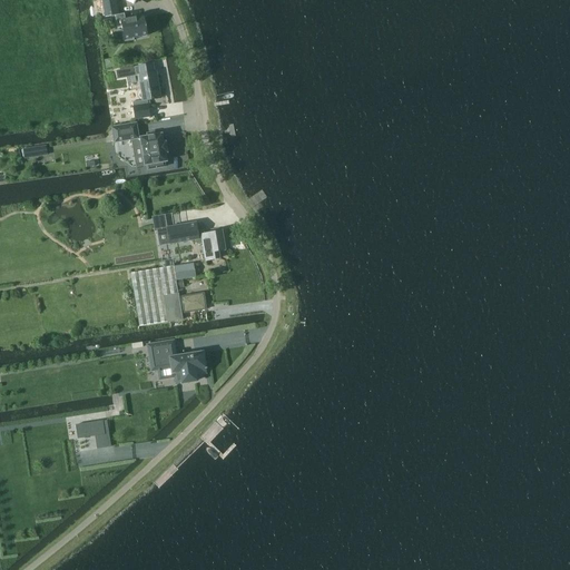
[(135,39),(135,37),(148,35),(144,16),(126,19),(125,17),(124,13),(121,15),(121,12),(119,13),(116,0),(102,0),(106,16),(116,13),(118,27),(123,26),(126,41),(135,39)]
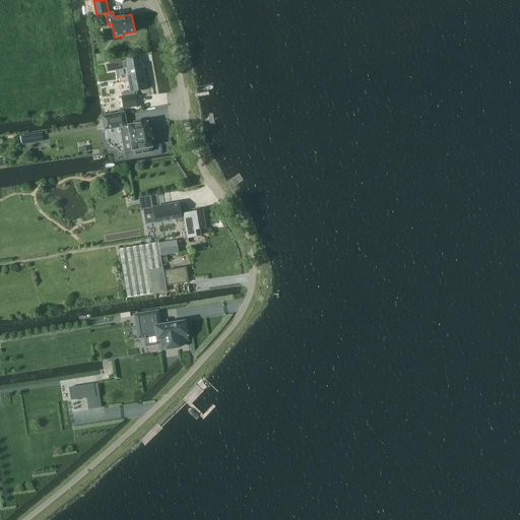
[(130,90),(121,92),(123,107),(136,106),(134,91),(146,89),(142,66),(141,66),(140,58),(123,61),(124,69),(127,68),(130,90)]
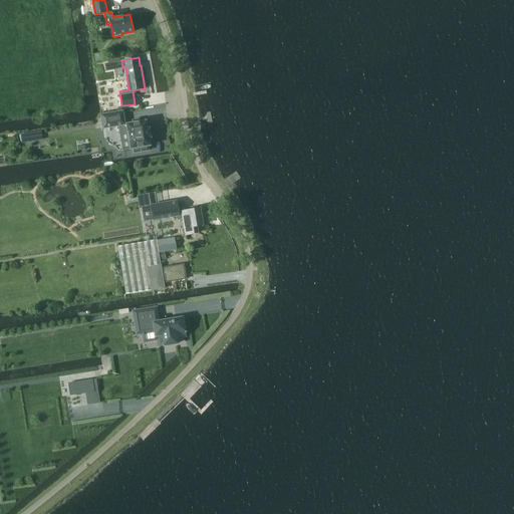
[(115,61),(104,63),(105,71),(116,69),(115,61)]
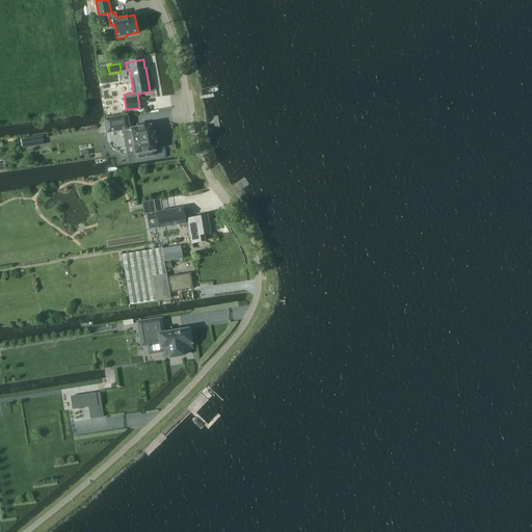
[(128,114),(104,118),(106,133),(124,131),(130,130),(130,129),(128,114)]
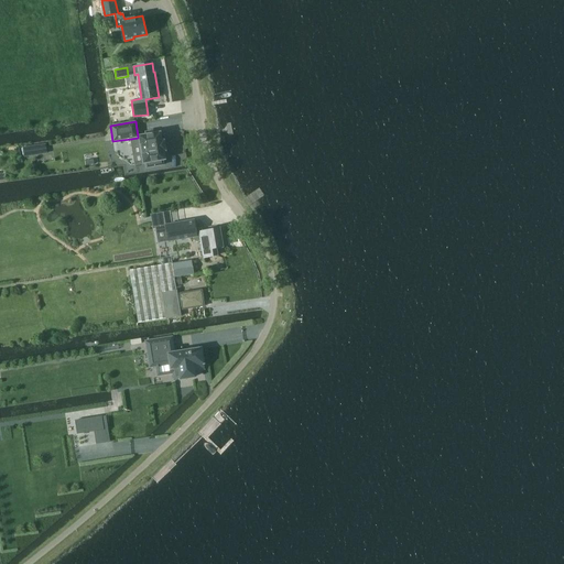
[(138,138),(131,139),(132,148),(140,147),(142,164),(145,163),(145,167),(163,164),(162,161),(164,160),(163,152),(165,152),(163,141),(161,141),(160,132),(138,137),(139,138),(138,138)]
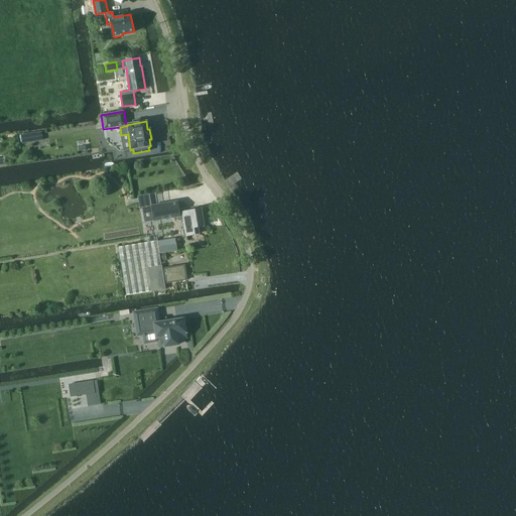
[(27,133),(20,134),(22,143),(29,141),(27,133)]
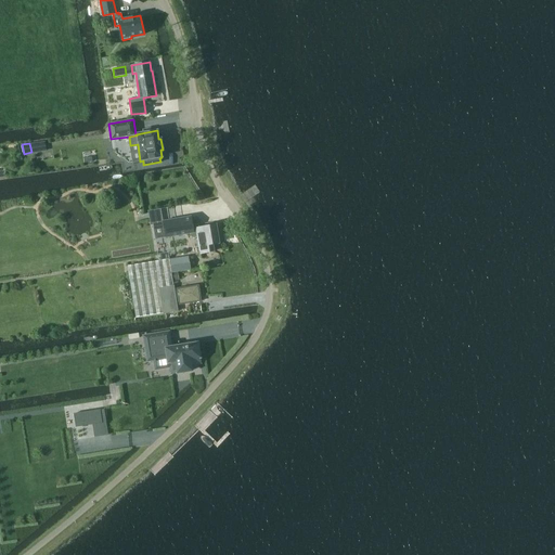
[(170,220),(163,221),(163,223),(165,237),(190,233),(191,236),(194,239),(198,237),(201,254),(215,252),(215,249),(216,249),(216,248),(217,248),(218,247),(218,246),(219,245),(219,244),(219,243),(221,243),(219,231),(220,231),(219,228),(218,228),(218,226),(216,226),(198,229),(193,229),(192,224),(191,216),(170,219),(170,220)]
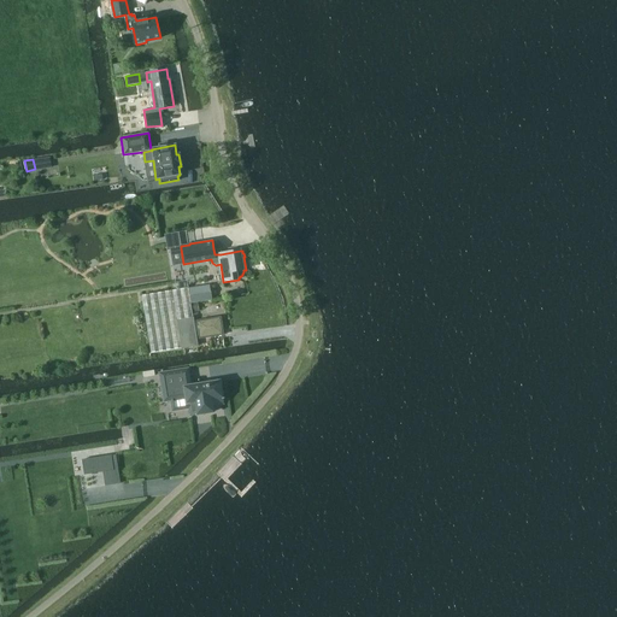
[(210,286),(188,288),(189,304),(211,300),(210,286)]
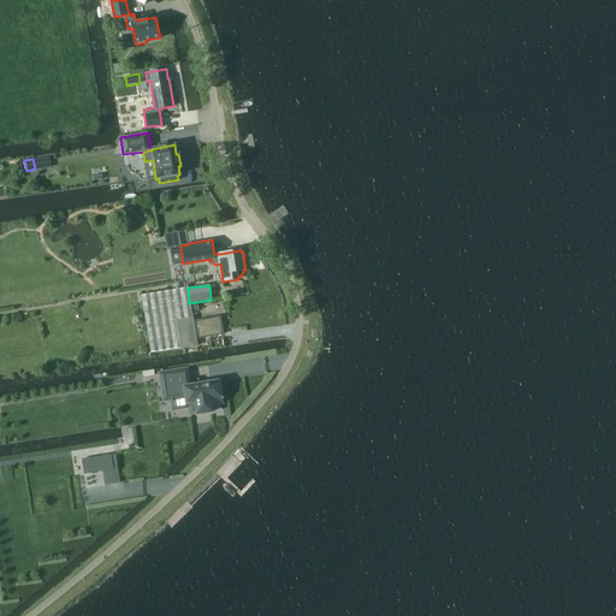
[(150,353),(196,345),(189,303),(188,288),(141,295),(150,353)]
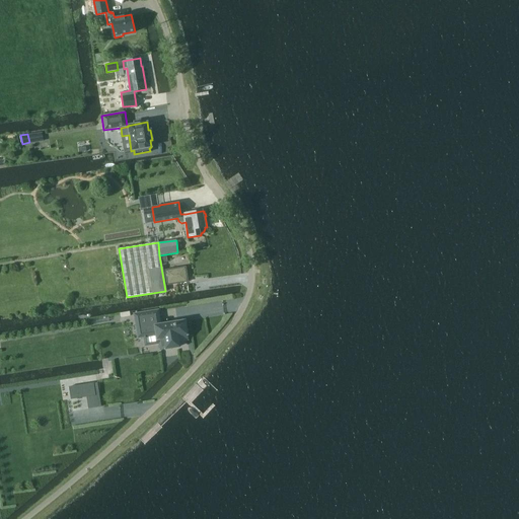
[(169,286),(190,282),(188,268),(167,271),(169,286)]
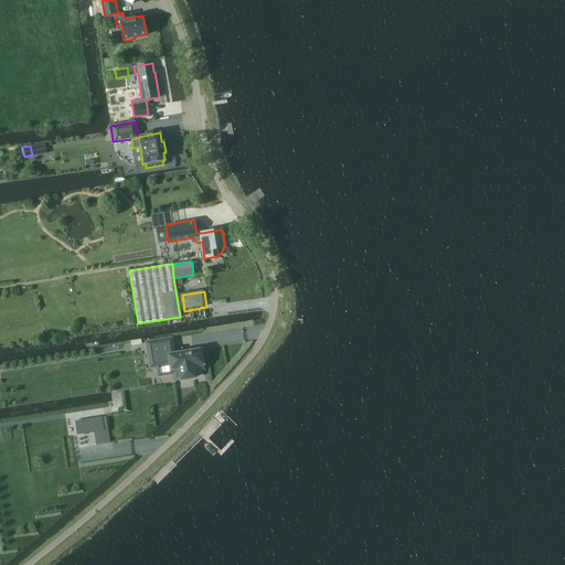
[(172,338),(146,341),(150,369),(158,368),(171,365),(172,374),(174,382),(196,379),(195,372),(205,371),(202,349),(174,353),(172,338)]
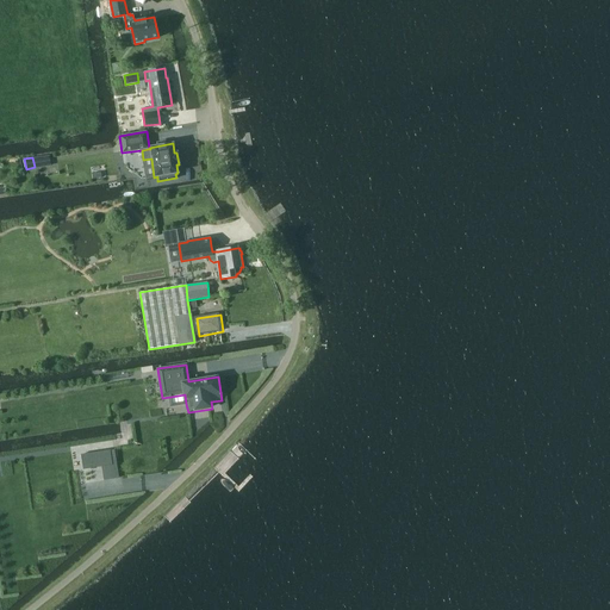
[(107,452),(116,449),(113,433),(105,435),(107,452)]
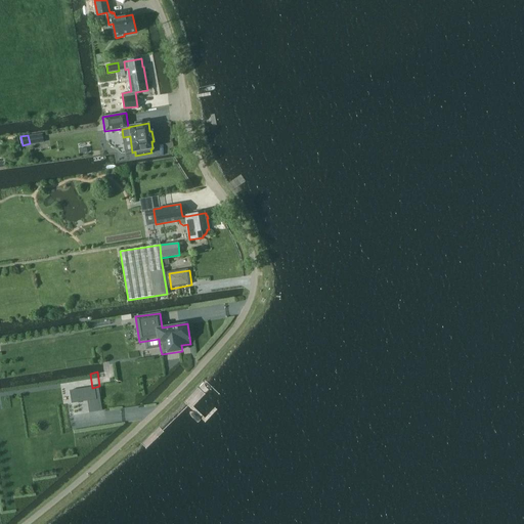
[(86,384),(61,388),(63,399),(88,396),(86,384)]
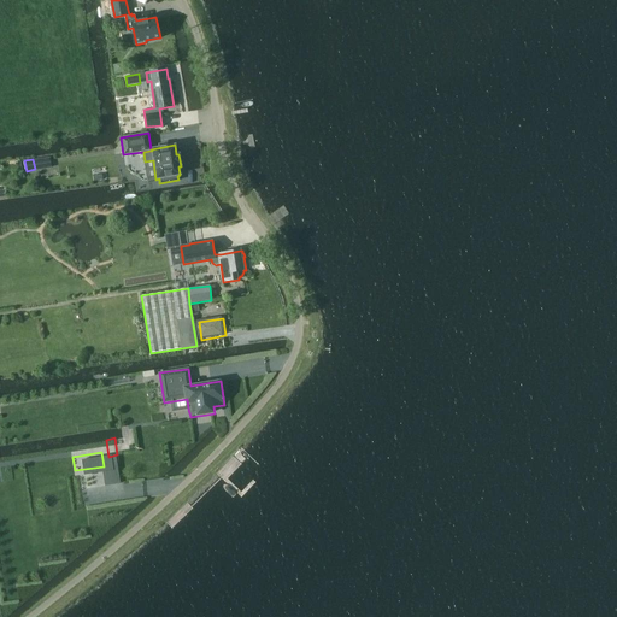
[(0,538),(27,532),(25,524),(0,529),(0,538)]
